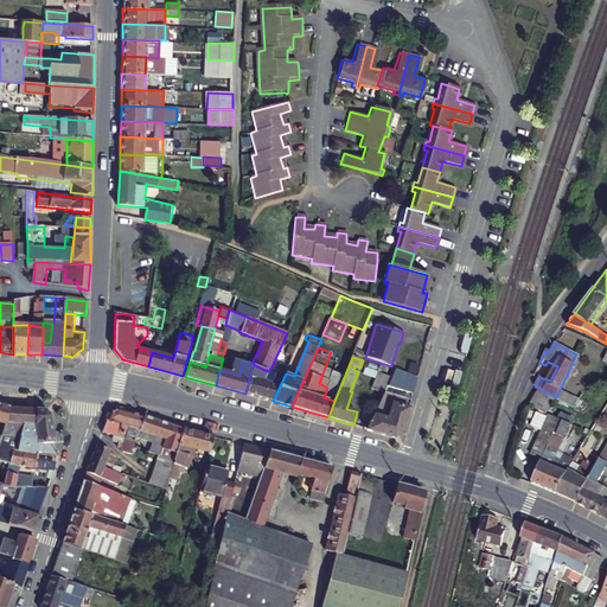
[(287,371),(281,369),(279,374),(274,385),(263,382),(267,371),(253,364),(246,394),(273,401),(286,374),(287,371)]
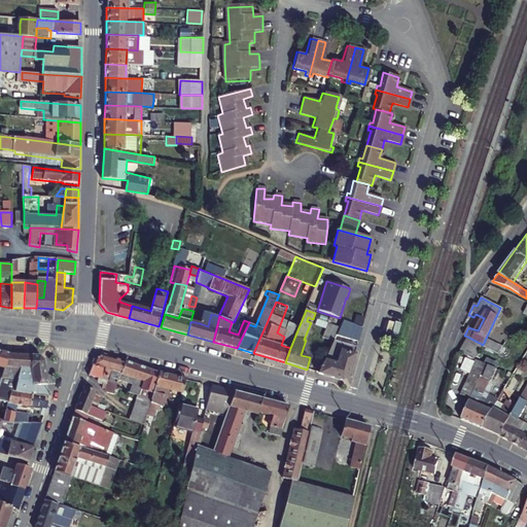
[(238,335),(242,324),(234,322),(232,321),(232,322),(229,331),(238,335)]
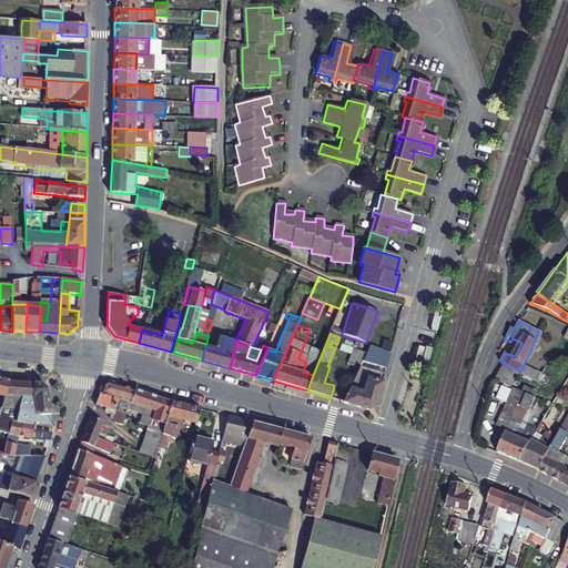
[(366,352),(362,364),(378,367),(383,350),(368,346),(366,352)]
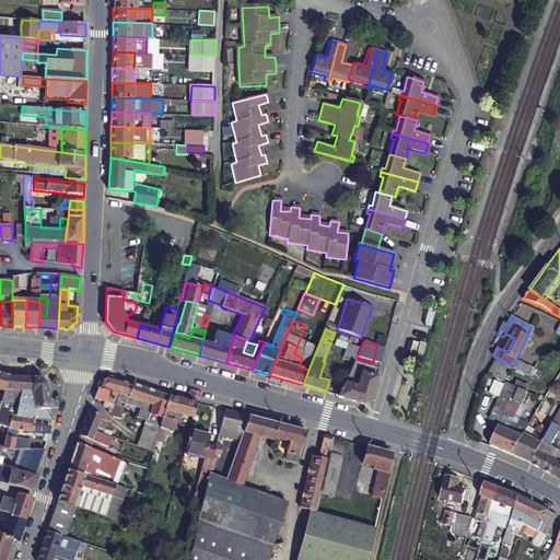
[(350,342),(343,358),(354,362),(357,359),(361,347),(350,342)]
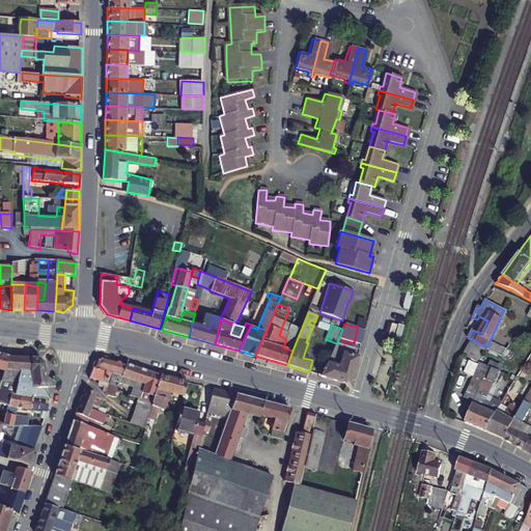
[(467,347),(482,355),(486,347),(471,339),(467,347)]
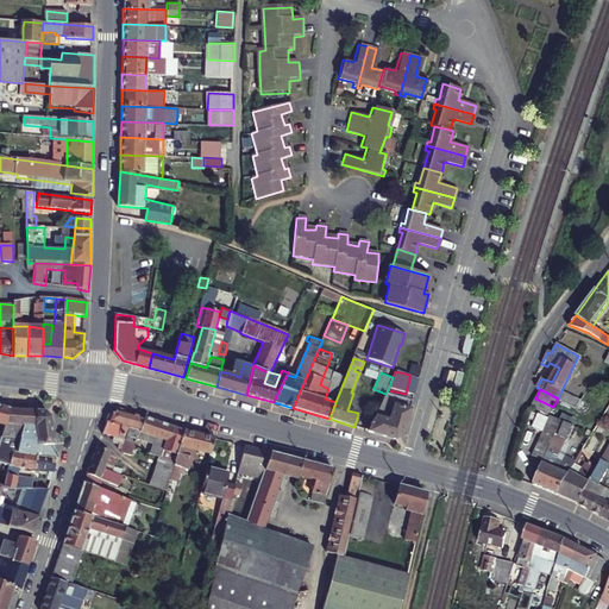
[(414,399),(397,396),(393,409),(388,409),(393,395),(385,394),(369,431),(395,439),(403,434),(414,399)]
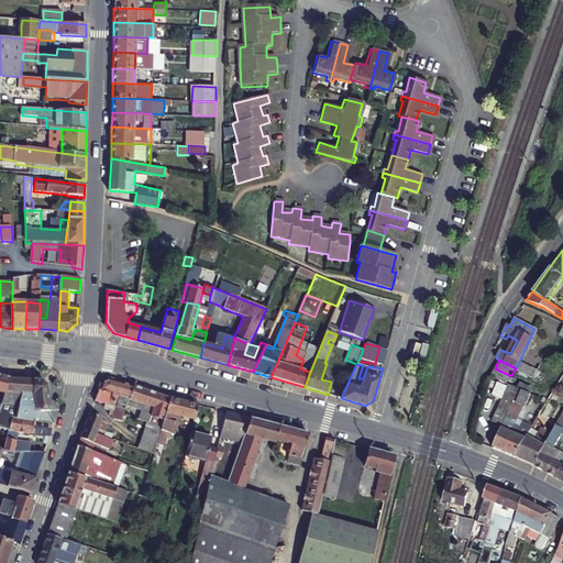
[(507,385),(511,376),(495,368),(492,376),(507,385)]
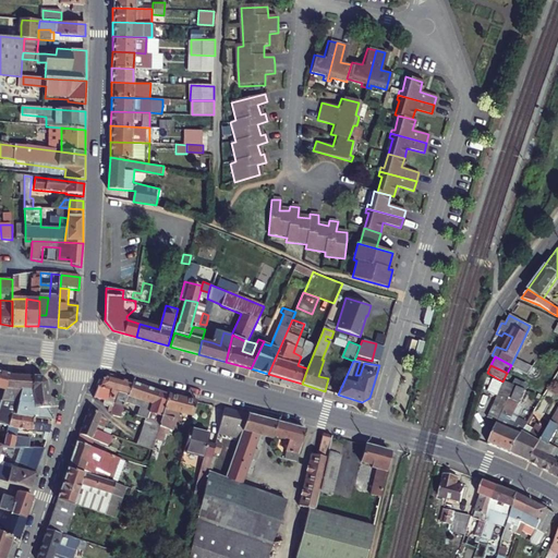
[(0,390),(4,392),(9,375),(0,372),(0,390)]
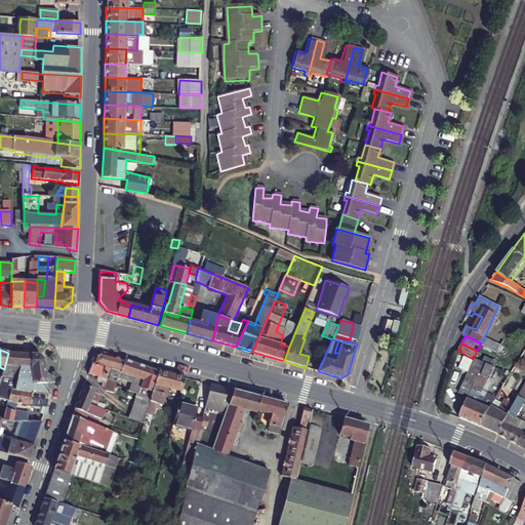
[(32,354),(8,353),(4,369),(8,369),(7,373),(15,373),(15,377),(19,377),(21,366),(31,366),(32,354)]
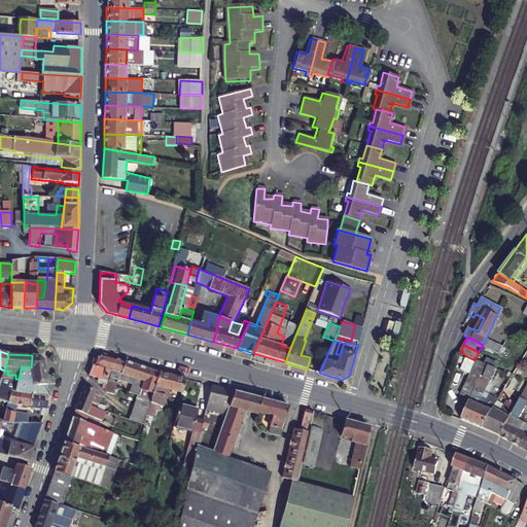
[(101,391),(113,396),(115,389),(125,361),(103,354),(96,357),(90,375),(105,381),(101,391)]
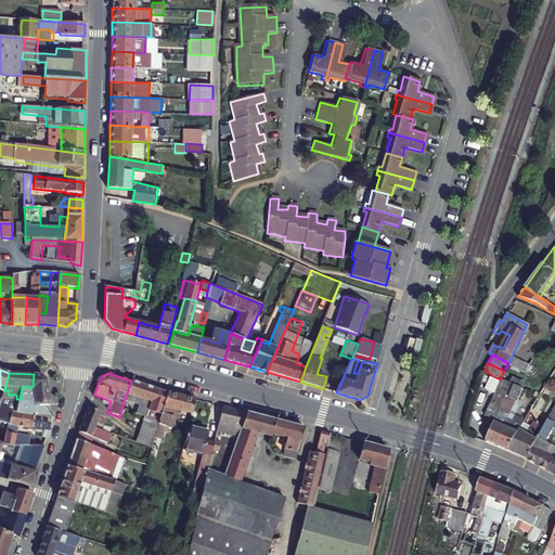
[(33,387),(22,387),(21,399),(20,409),(51,418),(47,381),(42,374),(34,374),(33,387)]
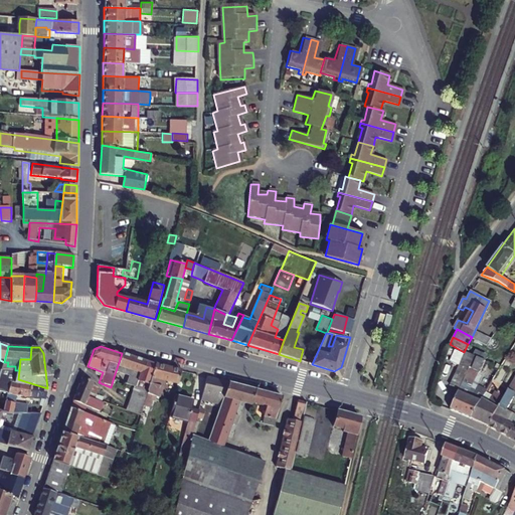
[(500,368),(508,355),(500,350),(492,363),(494,364),(481,386),(487,389),(500,368)]
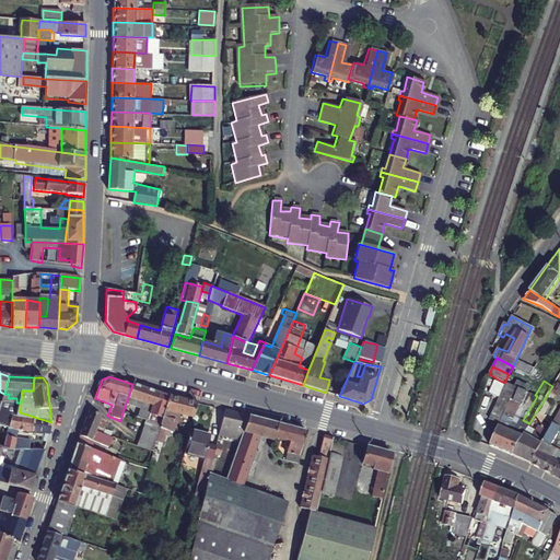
[(508,382),(490,420),(500,423),(512,399),(515,401),(517,397),(522,388),(508,382)]
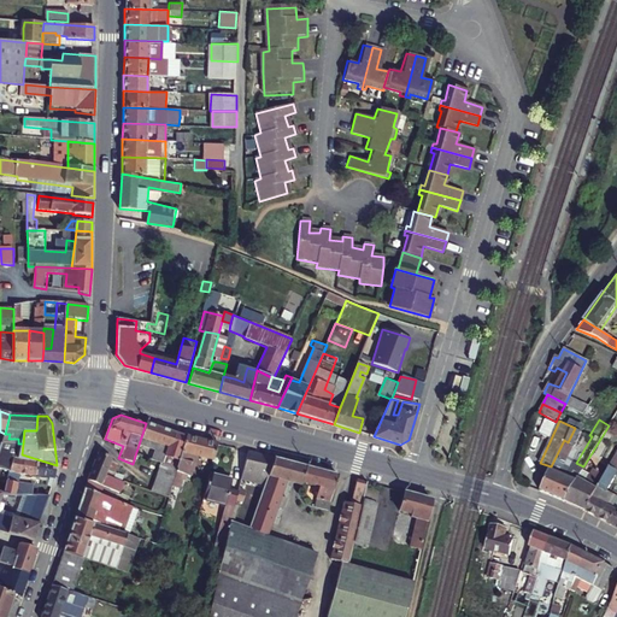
[(156,446),(151,462),(163,465),(165,458),(168,450),(171,451),(177,433),(146,423),(135,456),(140,457),(145,442),(156,446)]
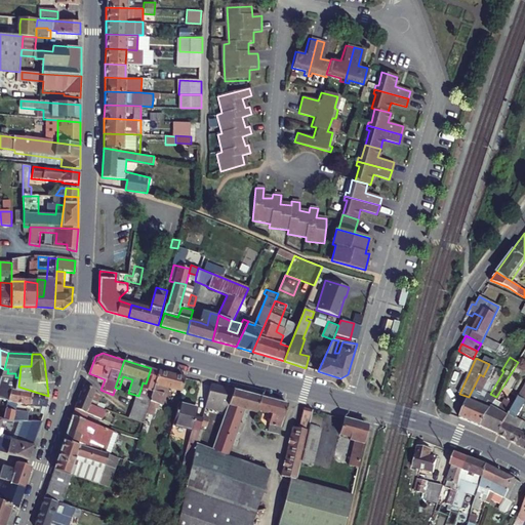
[(494,376),(498,369),(489,364),(485,372),(494,376)]
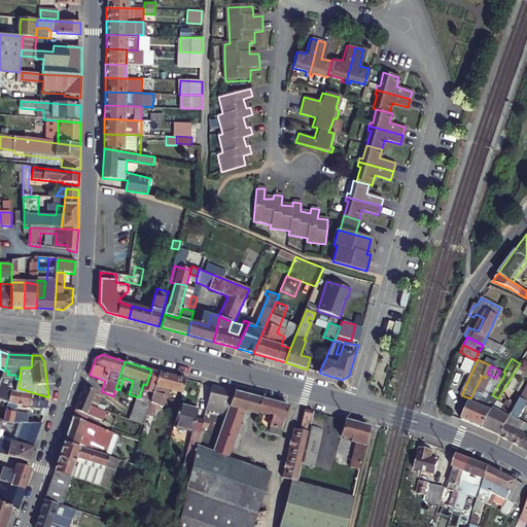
[(148,394),(146,400),(151,402),(160,373),(151,370),(146,385),(143,384),(141,391),(148,394)]
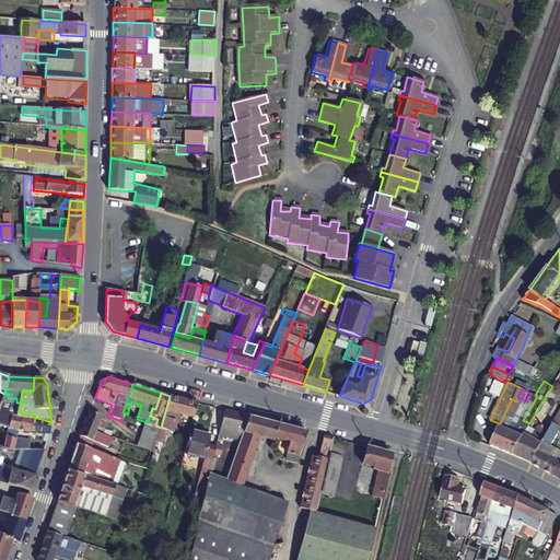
[(177,413),(193,417),(197,403),(170,396),(161,428),(158,440),(158,442),(163,443),(166,431),(173,432),(177,413)]
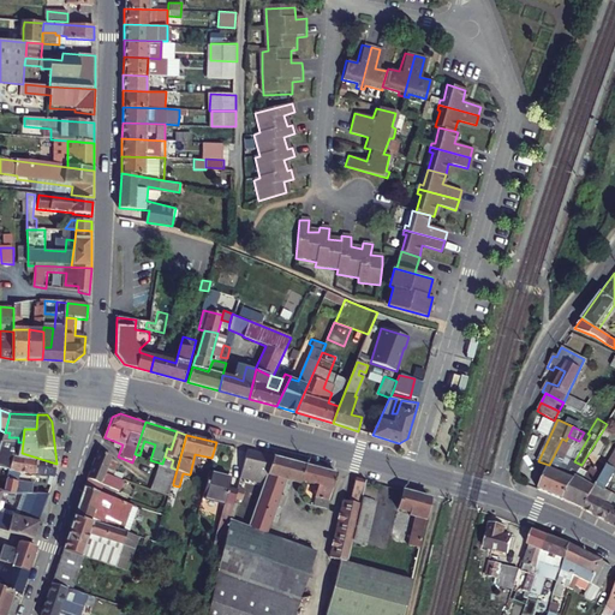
[(562,499),(574,479),(562,473),(577,446),(566,441),(562,439),(549,465),(539,489),(562,499)]
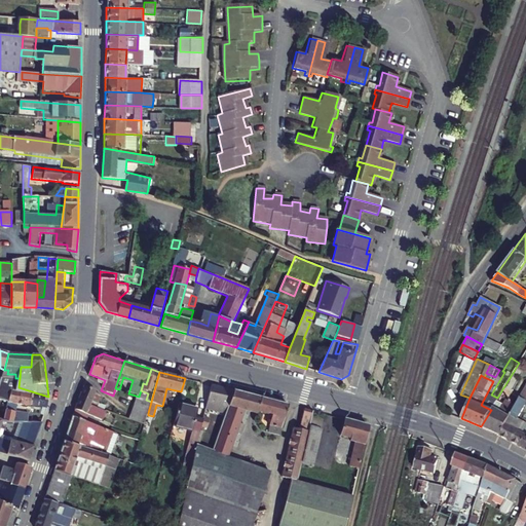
[(496,401),(500,404),(509,391),(516,379),(511,376),(497,398),(496,401)]
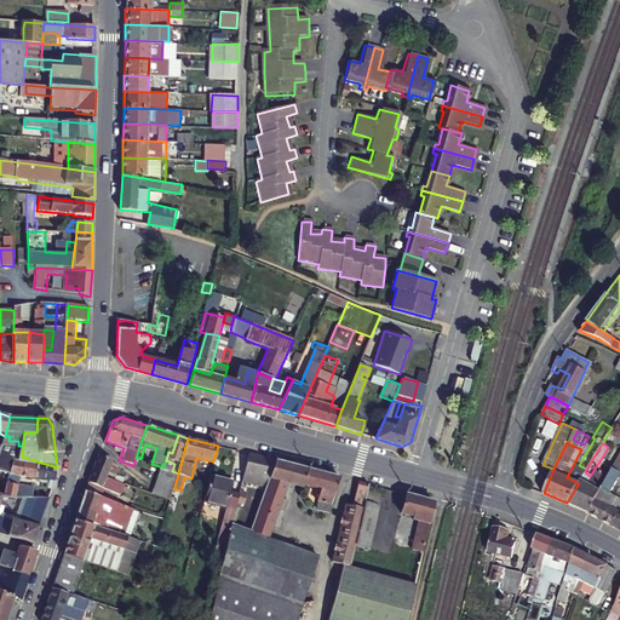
[(13,468),(12,468),(5,488),(12,491),(32,493),(34,483),(19,480),(22,470),(55,480),(57,468),(22,457),(17,454),(13,468)]
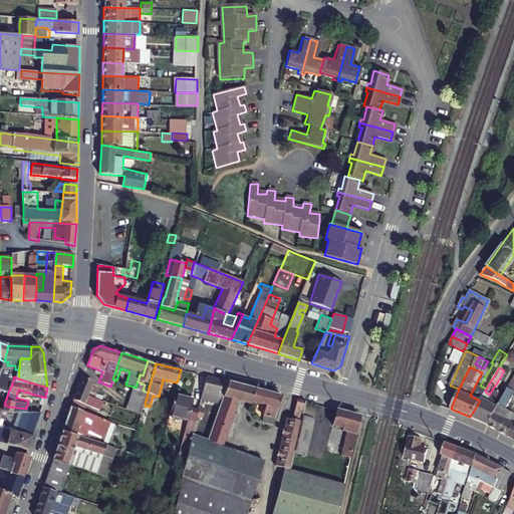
[(72,407),(88,413),(93,397),(89,395),(93,381),(93,380),(87,377),(83,376),(72,407)]
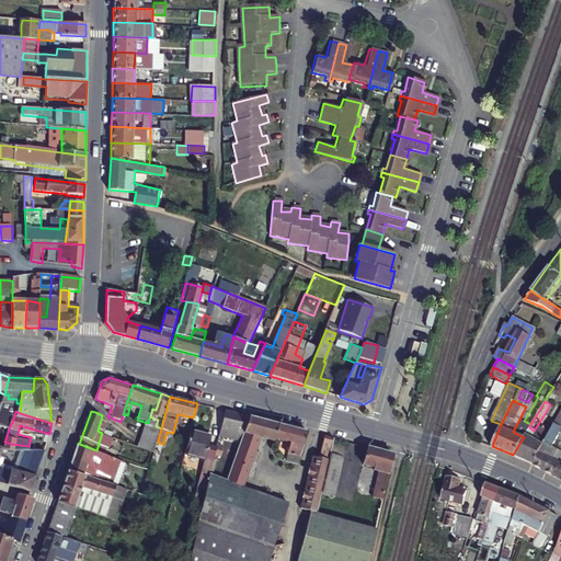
[(250,416),(227,411),(220,435),(242,441),(250,416)]
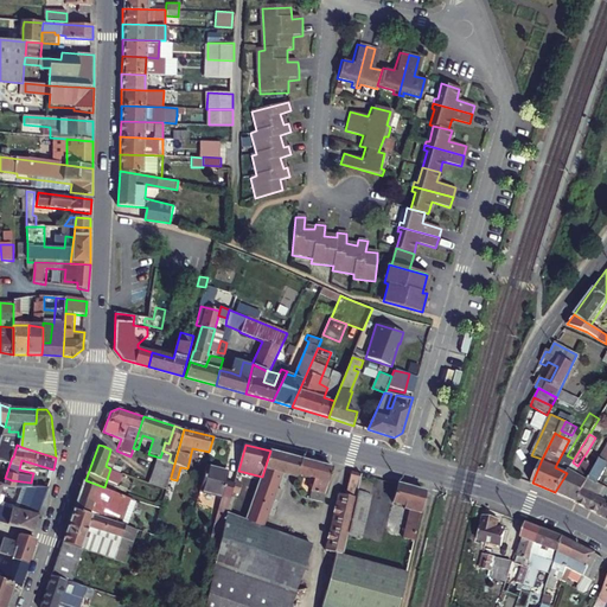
[(114,470),(120,454),(110,451),(106,466),(110,468),(114,470)]
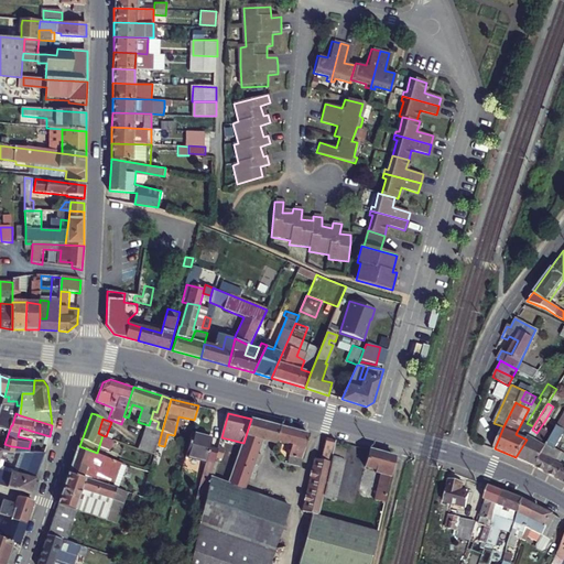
[(256,464),(259,453),(264,440),(277,443),(278,441),(281,426),(251,419),(243,443),(230,485),(247,490),(256,464)]
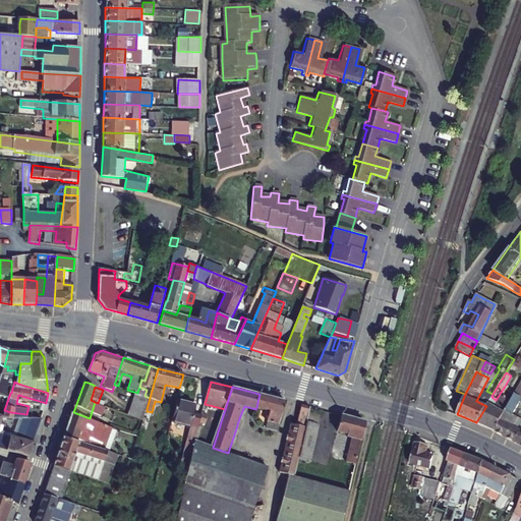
[(276,424),(280,426),(287,401),(259,394),(256,407),(261,408),(271,410),(269,421),(276,423),(276,424)]
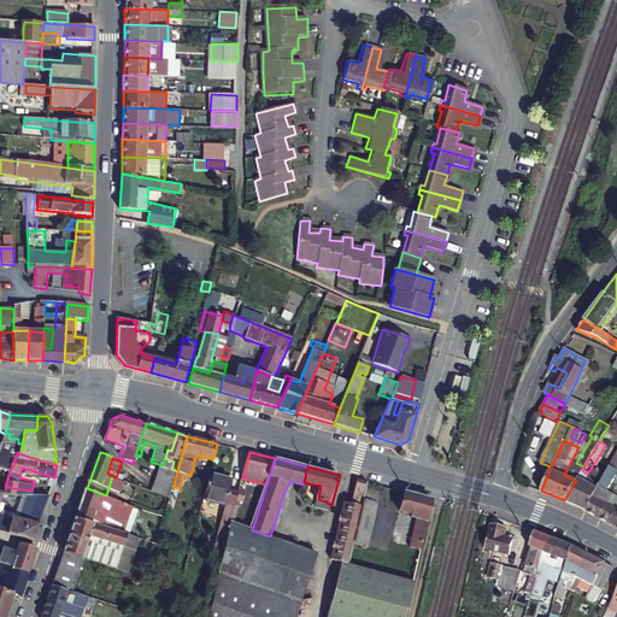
[(607,506),(613,494),(606,491),(616,471),(609,466),(597,492),(587,511),(611,523),(616,511),(607,506)]
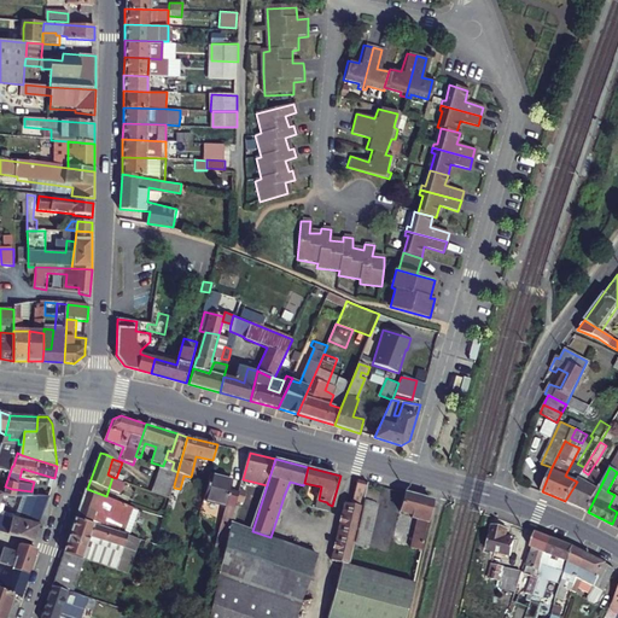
[(565,501),(588,512),(598,493),(592,489),(594,485),(590,483),(593,478),(588,474),(583,471),(581,474),(577,482),(565,501)]
